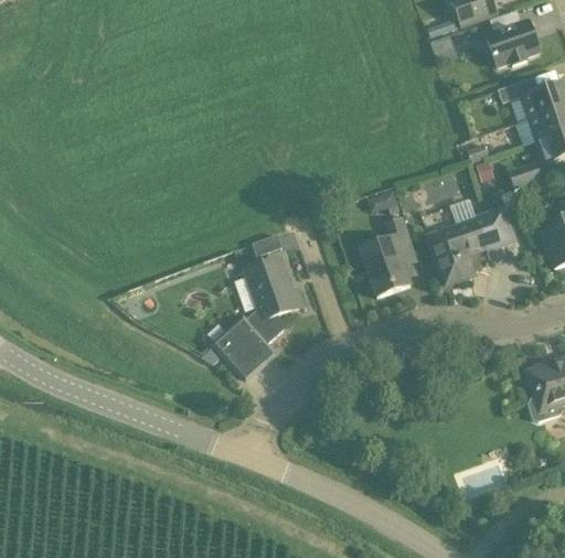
[(460,24),(496,12),(491,0),(451,0),(460,24)]
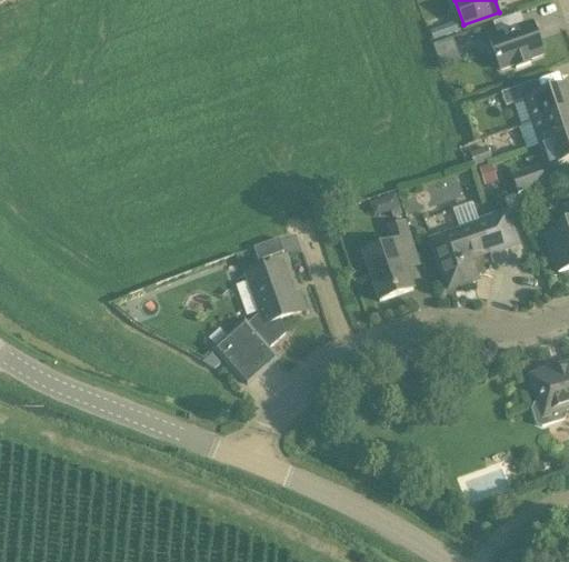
[(498,30),(522,21),(518,8),(492,17),(498,30)]
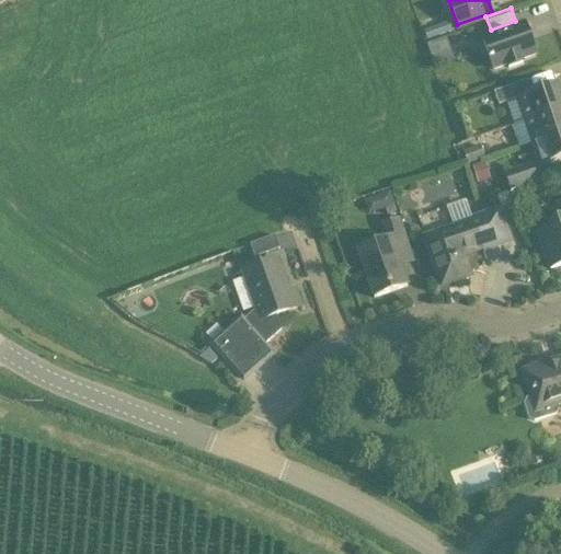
[(535,49),(524,19),(482,33),(493,65),(507,59),(508,62),(522,58),(521,55),(535,49)]
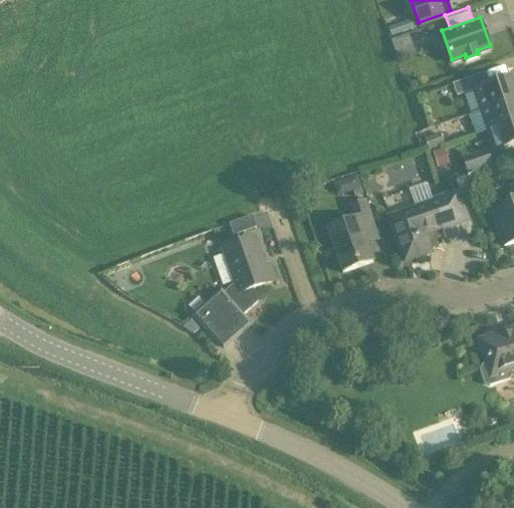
[(513,95),(513,83),(510,73),(472,86),(479,107),(513,95)]
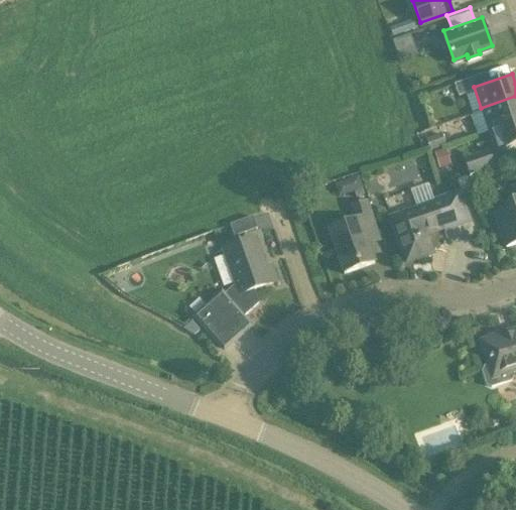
[(470,88),(467,77),(455,81),(459,92),(470,88)]
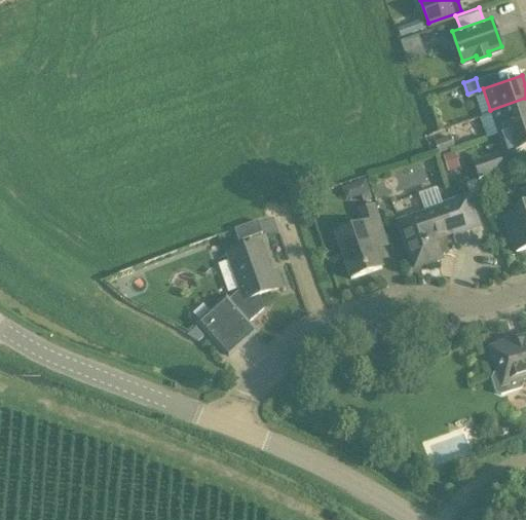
[(525,98),(490,110),(497,131),(525,120),(525,98)]
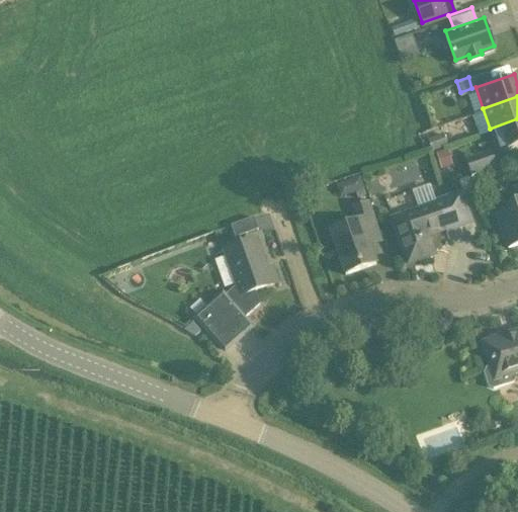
[(517,143),(517,118),(490,129),(497,151),(517,143)]
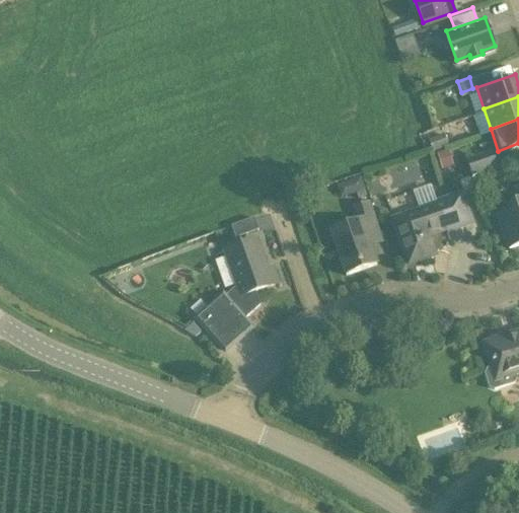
[(448,142),(444,131),(428,136),(432,148),(448,142)]
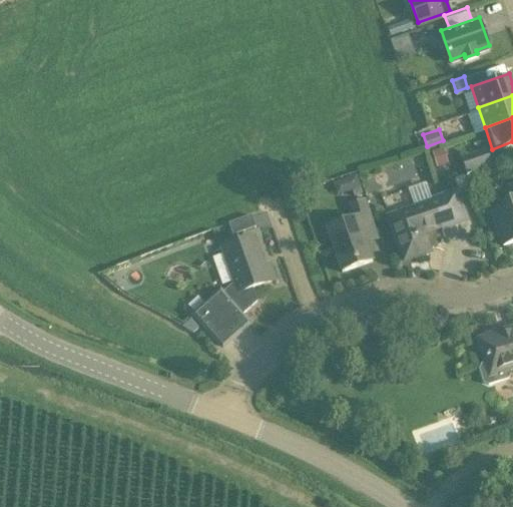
[(486,145),(461,154),(467,170),(492,161),(486,145)]
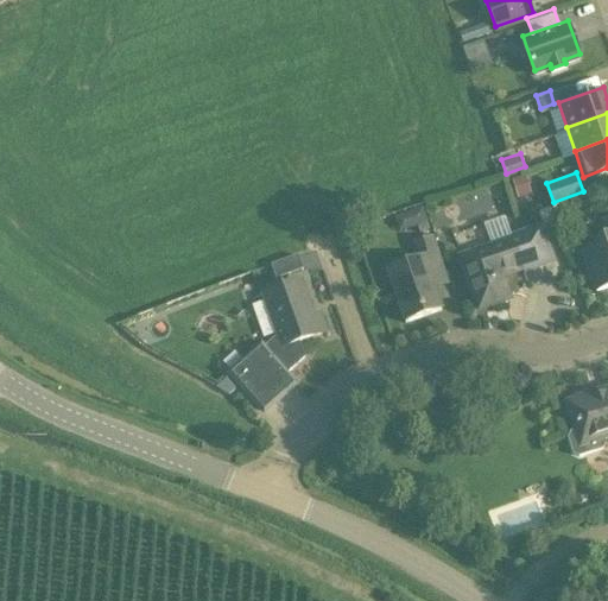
[(479,304),(508,295),(500,272),(523,264),(524,270),(556,258),(543,220),(511,231),(512,234),(469,250),(461,253),(463,260),(479,304)]
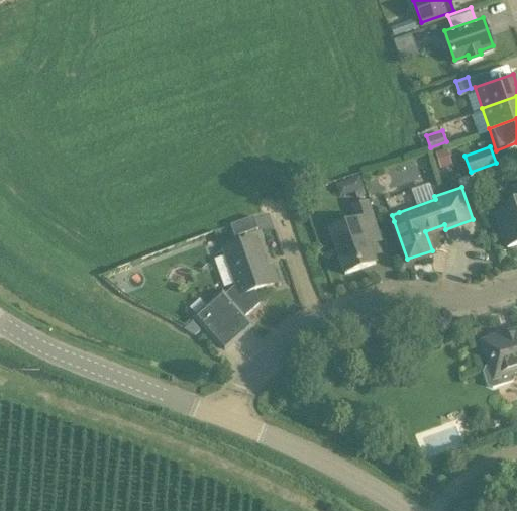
[(506,205),(495,209),(507,243),(516,239),(516,196),(509,199),(506,205)]
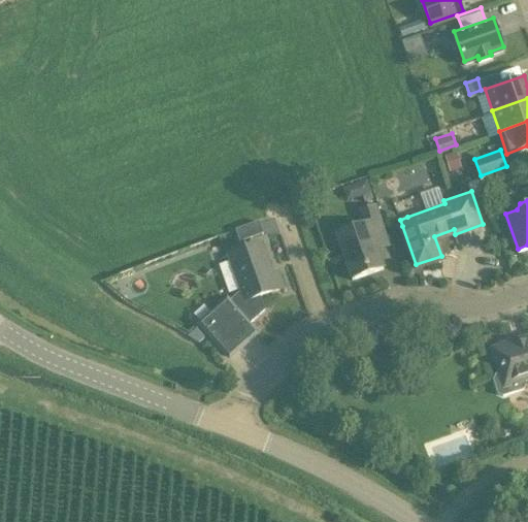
[(371,233),(384,229),(374,201),(361,206),(366,220),(335,230),(351,275),(383,265),(371,233)]
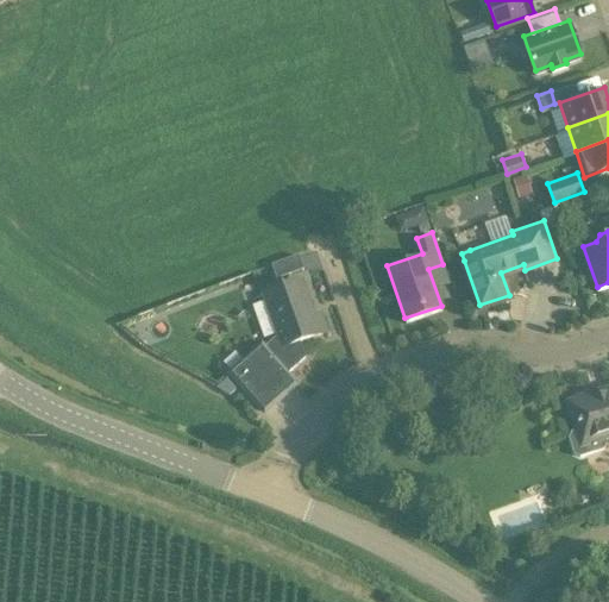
[(270,353),(261,343),(231,369),(264,407),(294,380),(286,370),(305,353),(299,337),(326,327),(320,308),(312,311),(300,277),(264,289),(282,343),(270,353)]
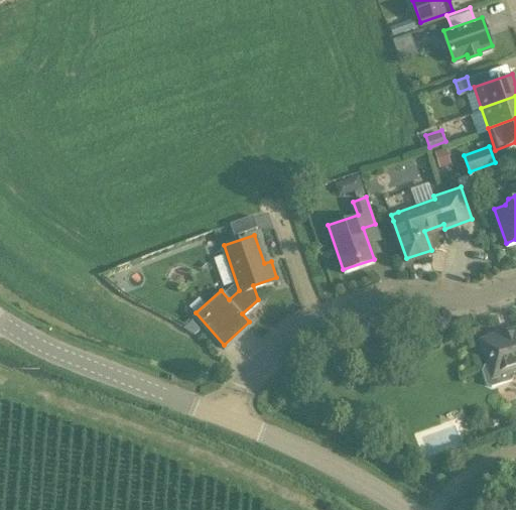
[(192,315),(191,316),(183,323),(194,331),(201,325),(192,315)]
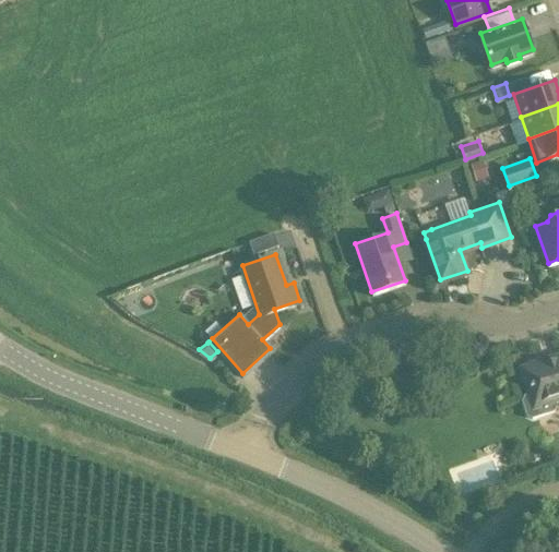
[(555,407),(557,402),(555,398),(558,396),(558,351),(520,364),(528,391),(524,392),(522,398),(526,411),(533,415),(555,407)]
